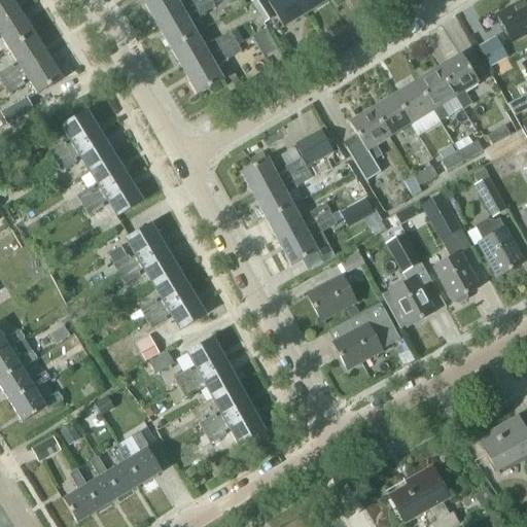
[(12,0),(0,0),(0,25),(21,12),(12,0)]
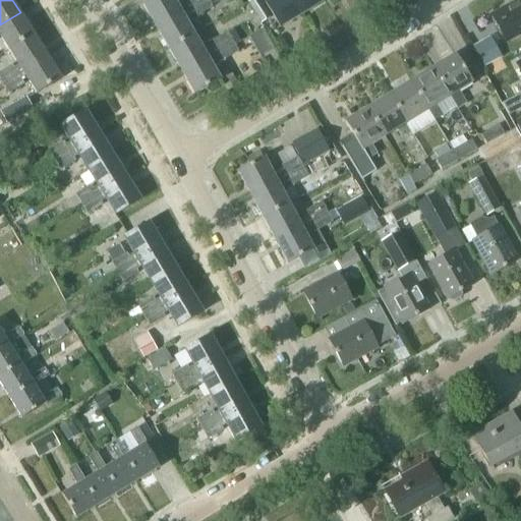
[(155,26),(181,12),(201,0),(186,0),(188,1),(178,7),(174,0),(149,0),(142,4),(155,26)]
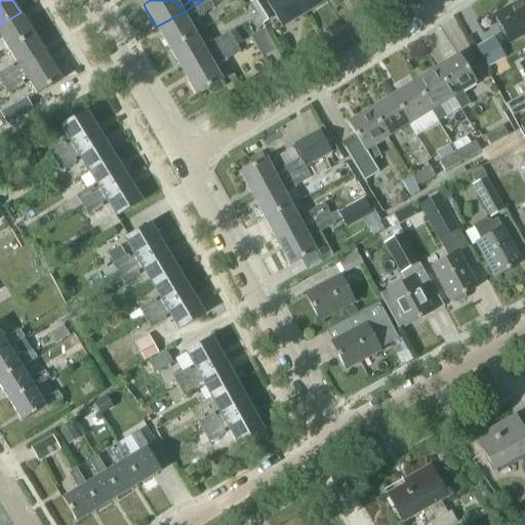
[(196,36),(186,17),(196,12),(198,16),(214,7),(209,0),(203,0),(183,12),(156,27),(170,50),(196,36)]
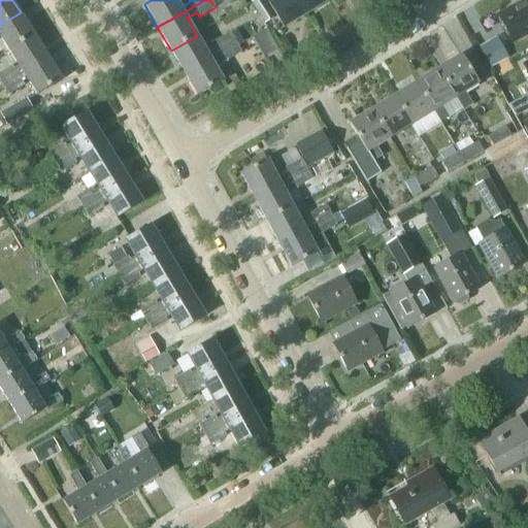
[(263,0),(254,0),(252,1),(265,24),(274,18),(263,0)]
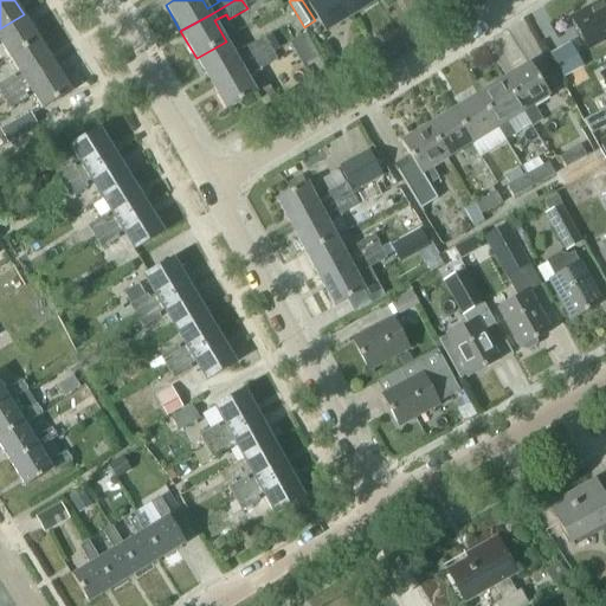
[(341,0),(310,0),(308,1),(326,32),(352,18),(341,0)]
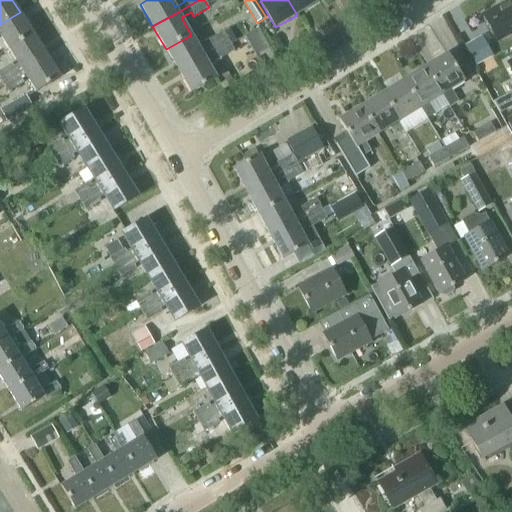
[(288,0),(297,15),(318,2),(316,0),(288,0)]
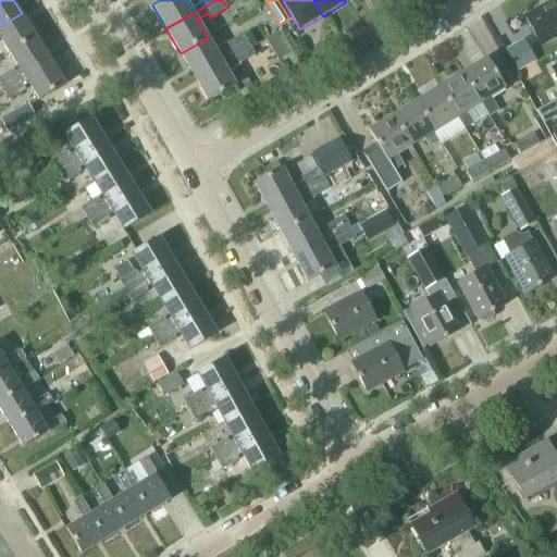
[(556,0),(553,0),(523,17),(539,45),(556,34),(556,0)]
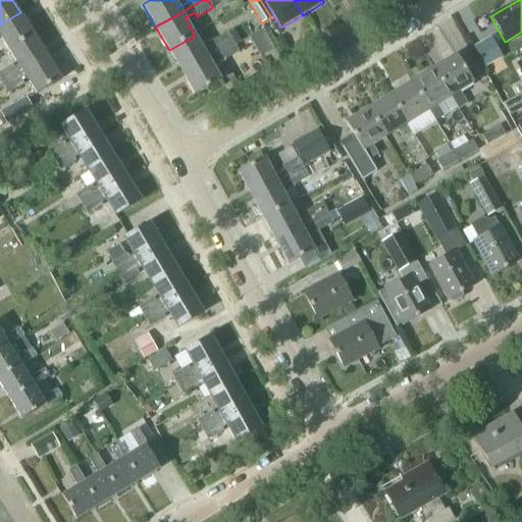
[(34,34),(20,12),(0,24),(0,36),(8,50),(34,34)]
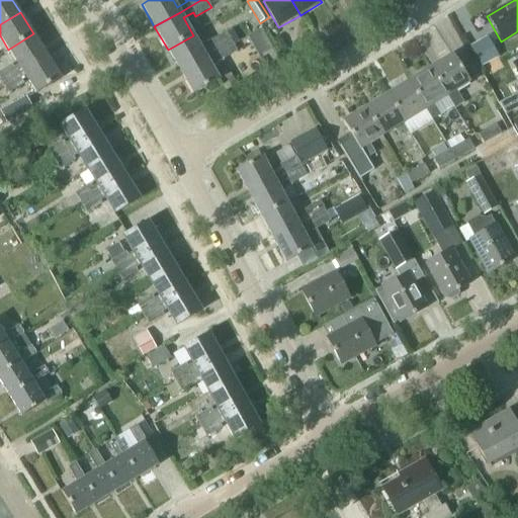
[(231,41),(233,45),(239,40),(232,28),(226,32),(228,36),(231,41)]
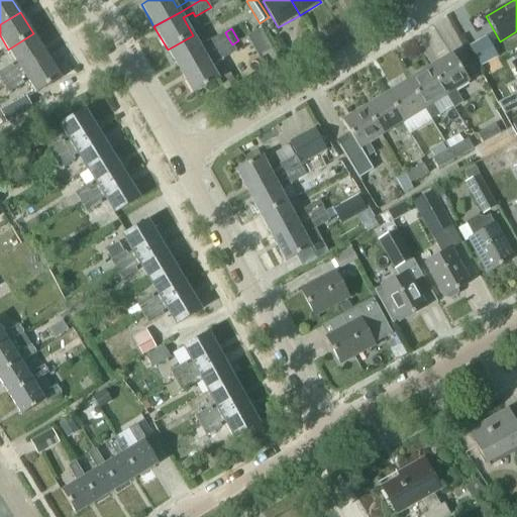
[(180,71),(205,56),(230,41),(227,36),(225,32),(211,40),(210,38),(199,45),(193,35),(168,49),(180,71)]
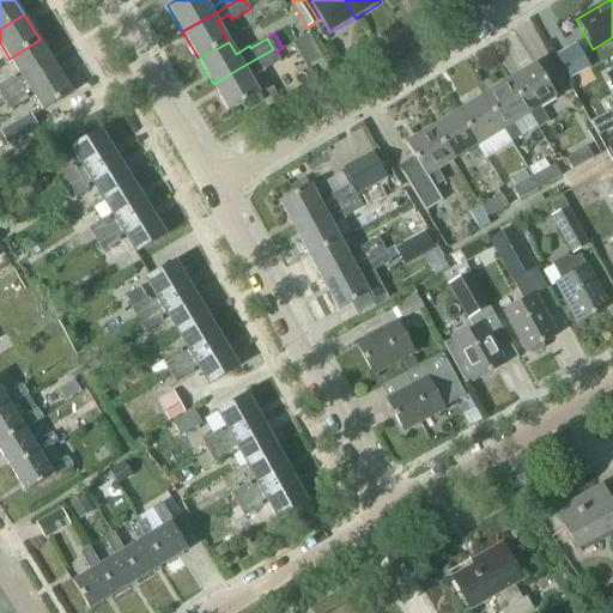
[(10,59),(22,77),(17,80),(14,77),(0,85),(0,91),(5,98),(55,65),(40,40),(10,59)]
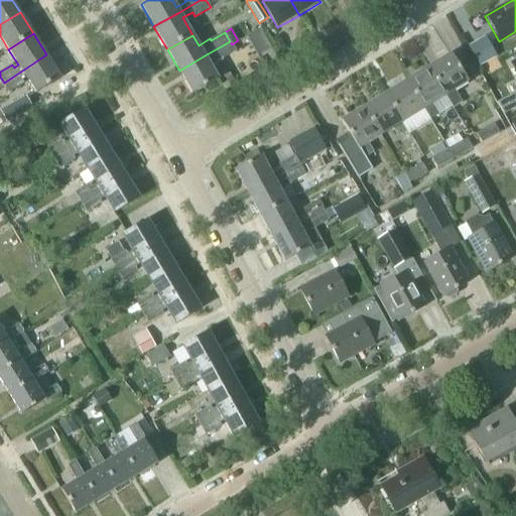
[(469,45),(480,66),(497,56),(485,36),(469,45)]
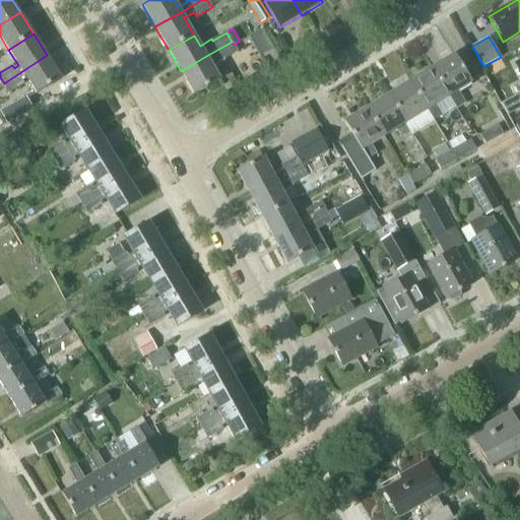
[(219,79),(213,67),(223,61),(222,61),(238,52),(232,42),(206,56),(181,71),(194,94),(219,79)]
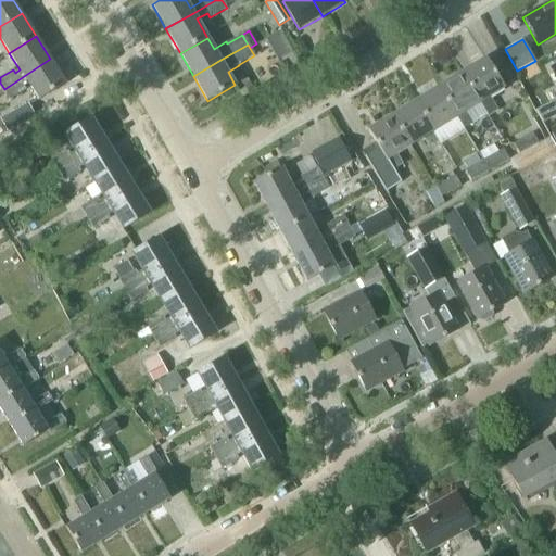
[(485,58),(462,73),(480,103),(489,117),(497,111),(490,98),(504,89),(485,58)]
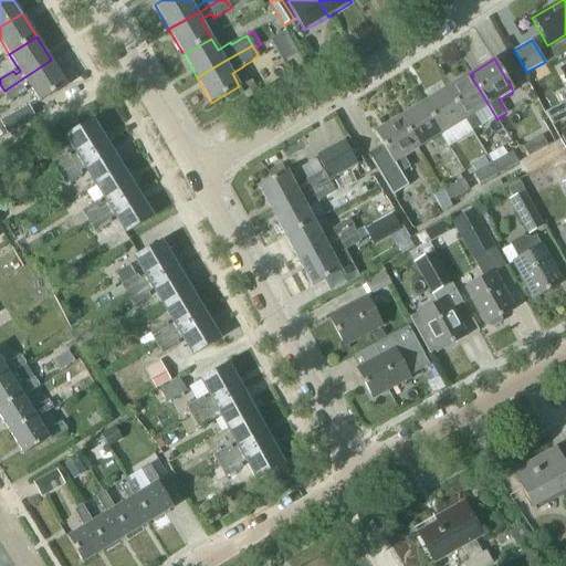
[(66,85),(51,60),(4,91),(10,101),(25,91),(23,87),(28,84),(40,102),(66,85)]
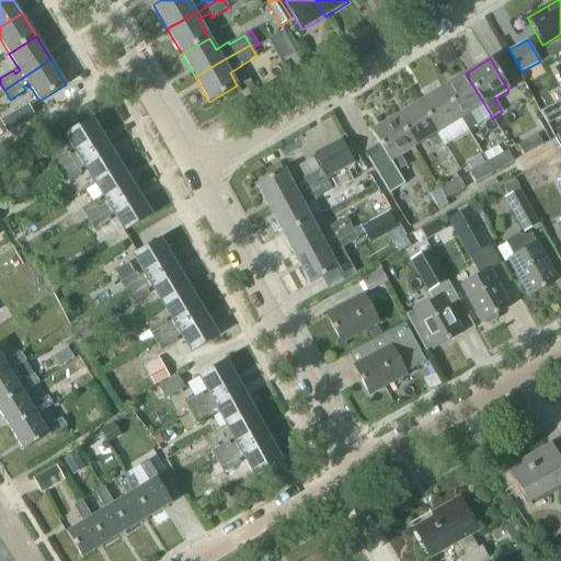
[(484,104),(466,73),(442,88),(461,118),(469,132),(478,126),(470,113),(484,104)]
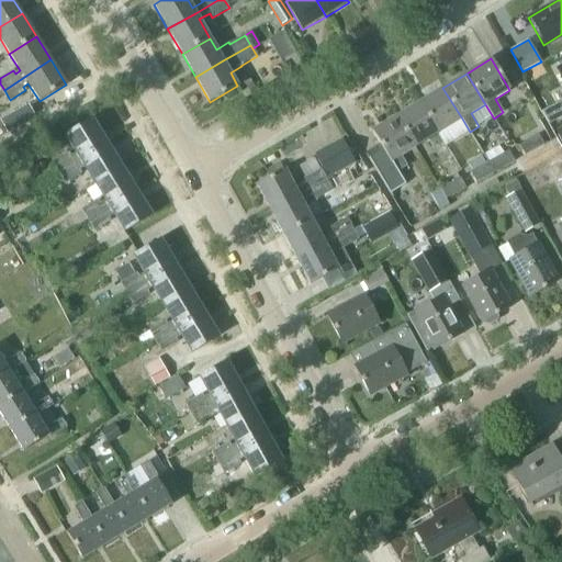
[(442,88),(419,102),(438,134),(462,119),(442,88)]
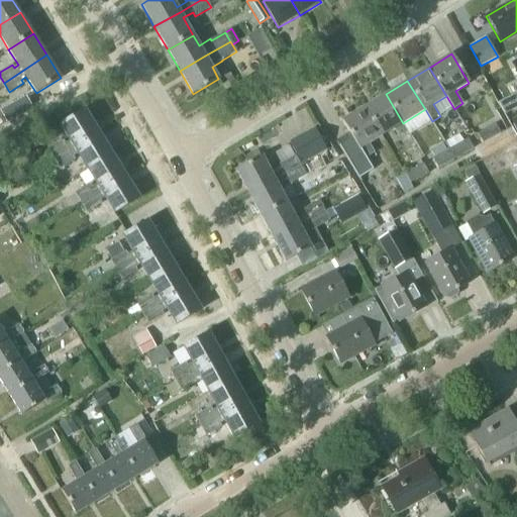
[(516,94),(516,93),(498,103),(501,108),(504,114),(516,107),(516,94)]
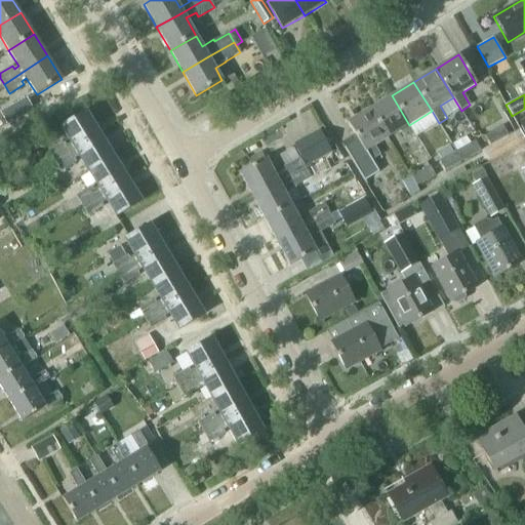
[(388,138),(409,125),(392,95),(369,109),(388,138)]
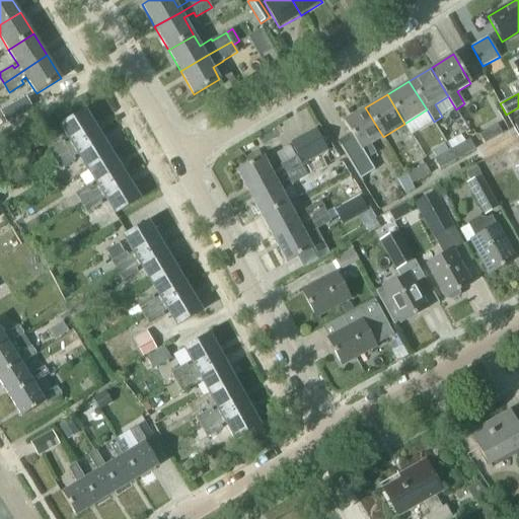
[(0,110),(7,124),(33,109),(26,96),(0,110)]
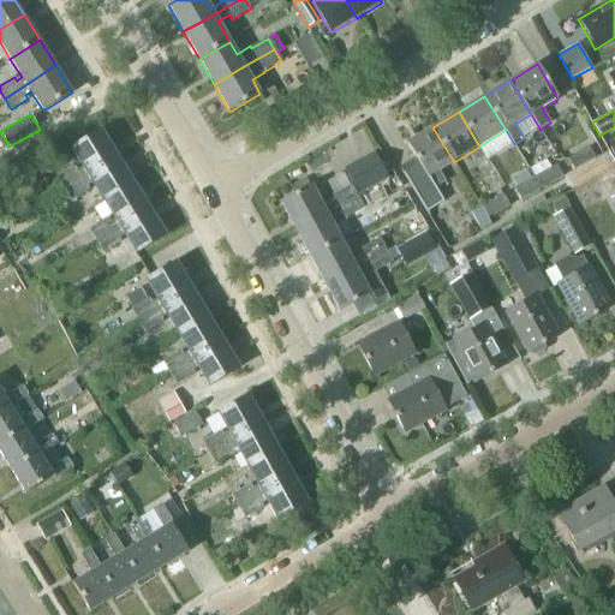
[(416,160),(400,169),(427,213),(445,202),(435,187),(446,181),(439,171),(454,162),(433,127),(406,144),(416,160)]
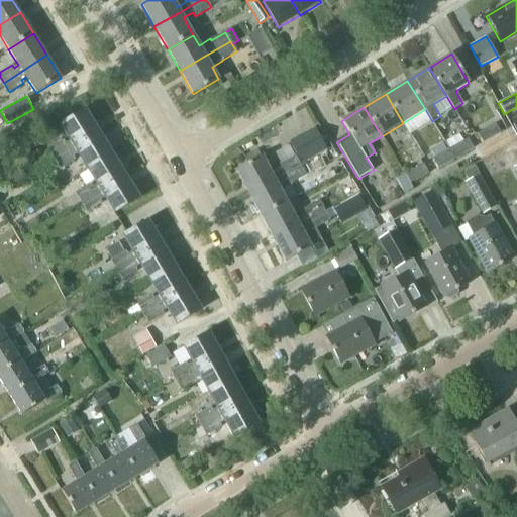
[(85,110),(60,125),(70,141),(65,144),(64,141),(48,150),(55,160),(99,132),(85,110)]
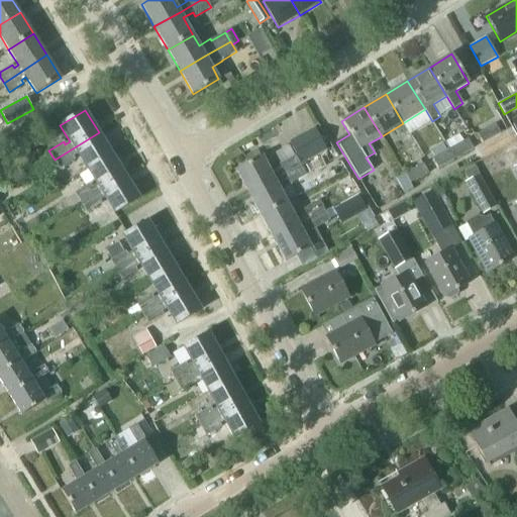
[(478,134),(483,143),(500,133),(495,124),(478,134)]
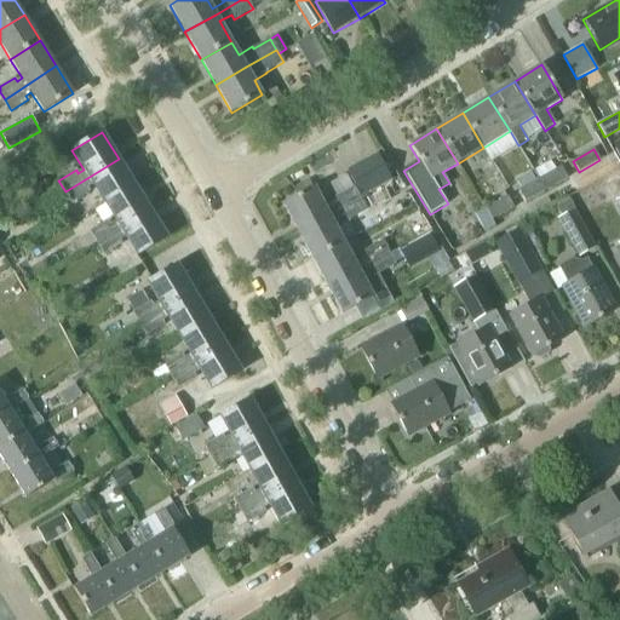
[(378,155),(346,171),(354,187),(360,199),(392,182),(378,155)]
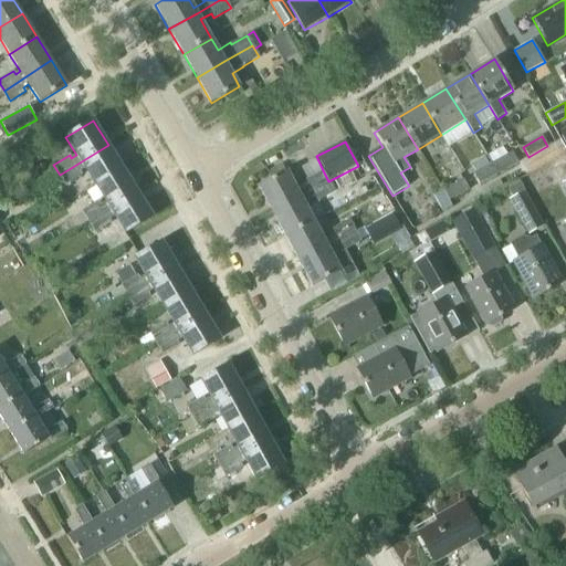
[(124,169),(108,145),(60,175),(65,185),(82,175),(80,171),(85,168),(96,187),(124,169)]
